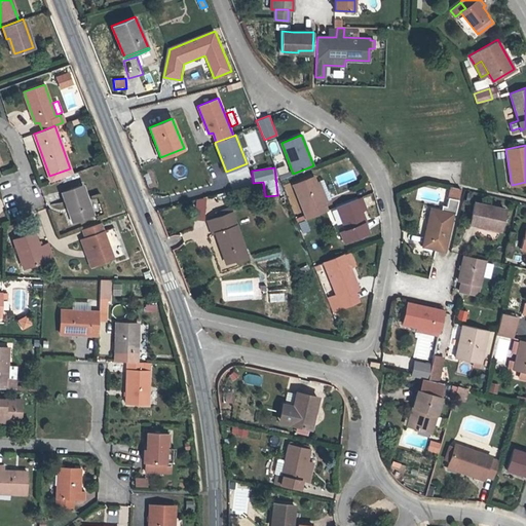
[(71,174),(70,168),(49,176),(51,181),(71,174)]
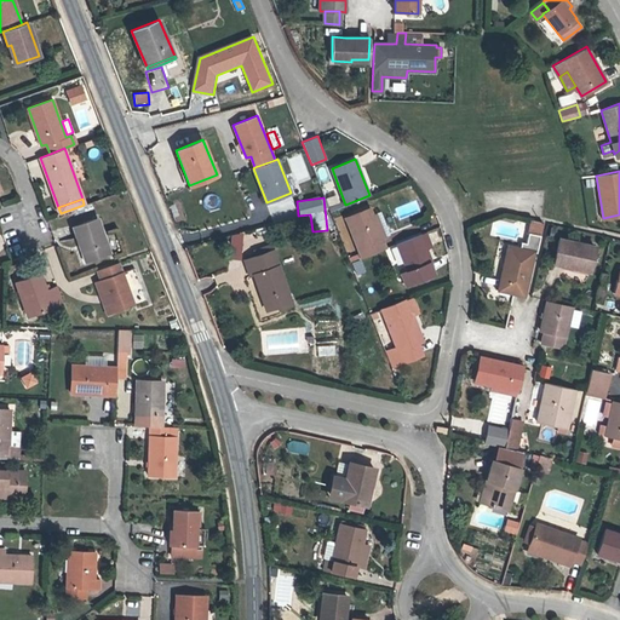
[(383,240),(382,237),(372,213),(371,208),(345,217),(360,253),(361,257),(386,247),(384,240),(383,240)]
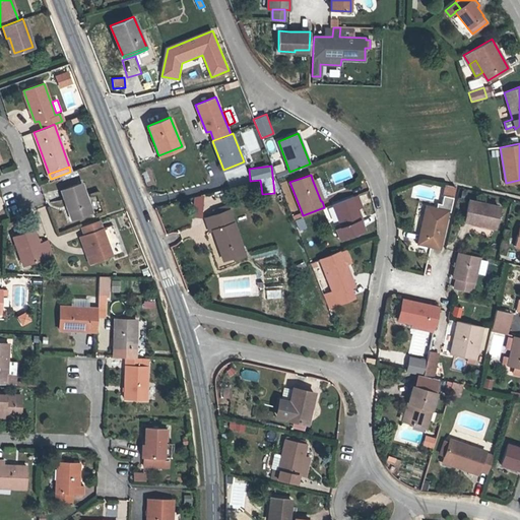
[(319,177),(312,179),(320,199),(327,196),(319,177)]
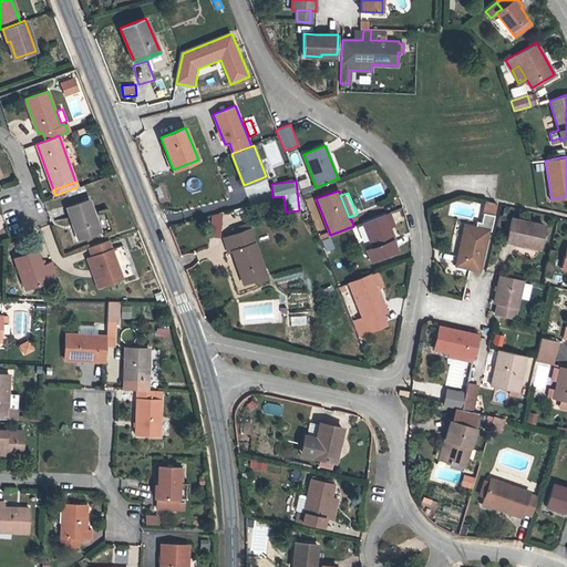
[(78,238),(100,230),(88,199),(68,207),(78,238)]
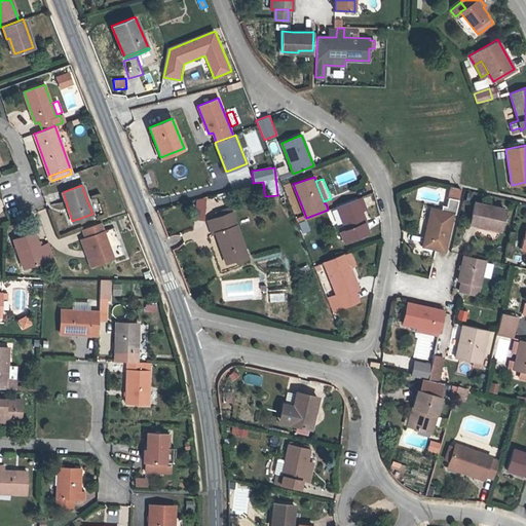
[(456,208),(461,187),(451,185),(447,205),(456,208)]
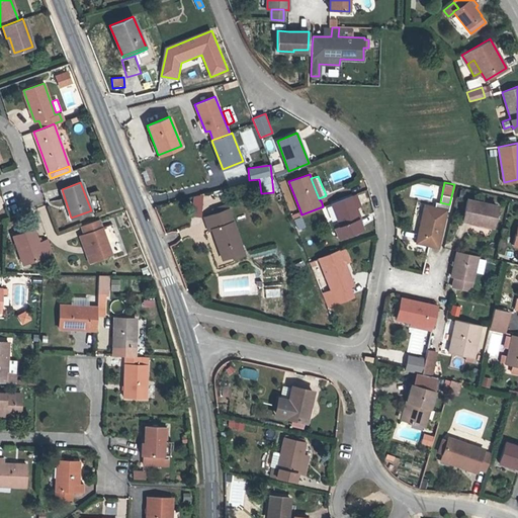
[(210,193),(194,197),(196,206),(212,203),(210,193)]
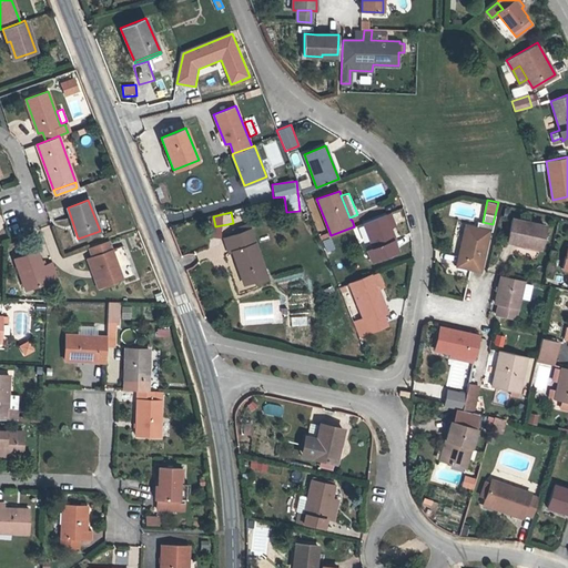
[(367,250),(372,260),(397,250),(394,240),(396,239),(386,214),(363,223),(373,247),(367,250)]
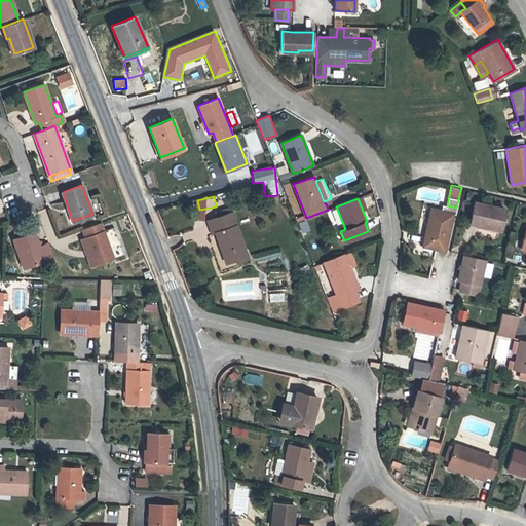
[(500,229),(504,209),(475,202),(470,223),(500,229)]
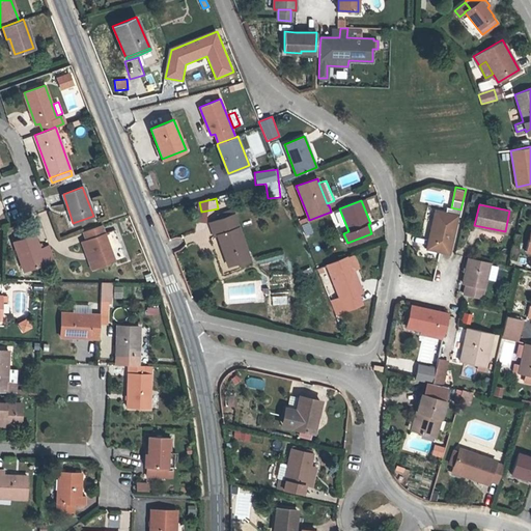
[(435,210),(426,248),(440,251),(449,253),(449,252),(457,215),(435,210)]
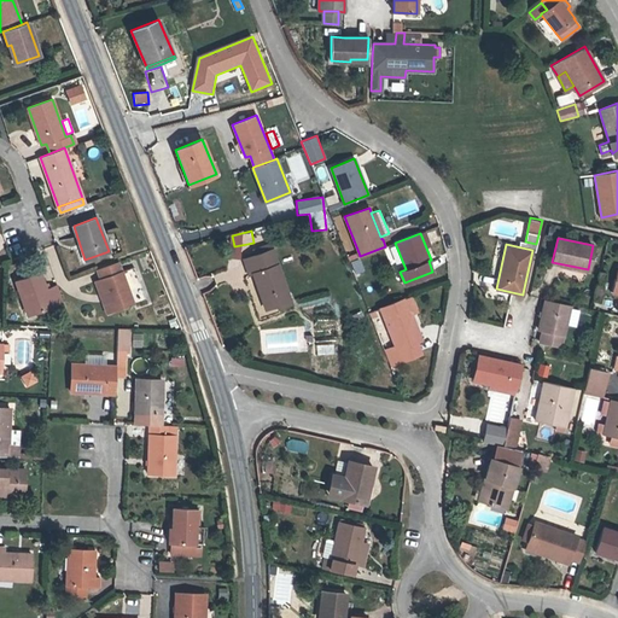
[(272,250),(244,258),(249,275),(255,274),(267,308),(278,304),(278,307),(290,303),(272,250)]
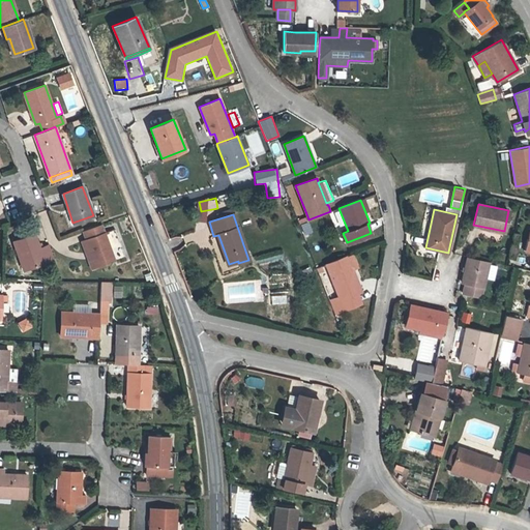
[(311,226),(308,219),(299,224),(304,238),(313,235),(308,227),(311,226)]
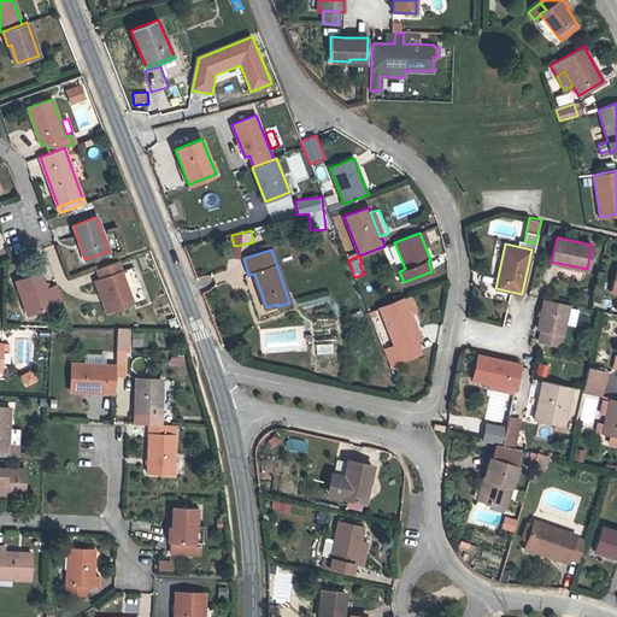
[(100,278),(111,310),(133,303),(117,260),(97,268),(100,278)]
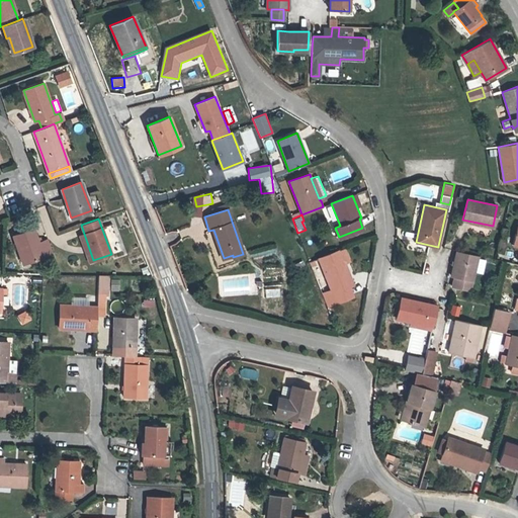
[(33,229),(14,236),(23,263),(53,253),(48,239),(38,243),(33,229)]
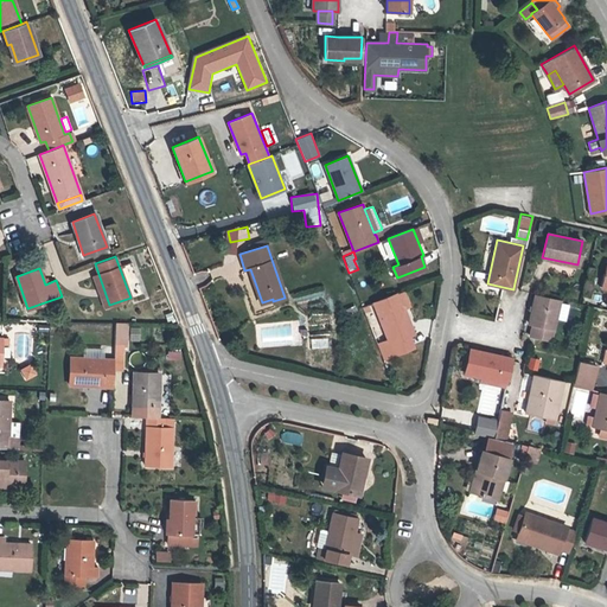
[(106,306),(109,305),(98,274),(94,275),(106,306)]
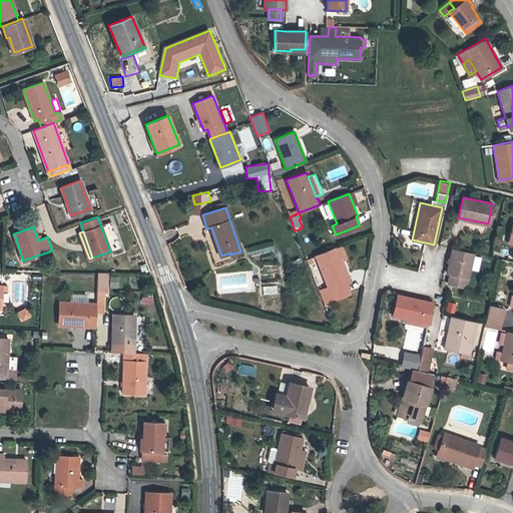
[(341,245),(336,247),(341,261),(346,260),(341,245)]
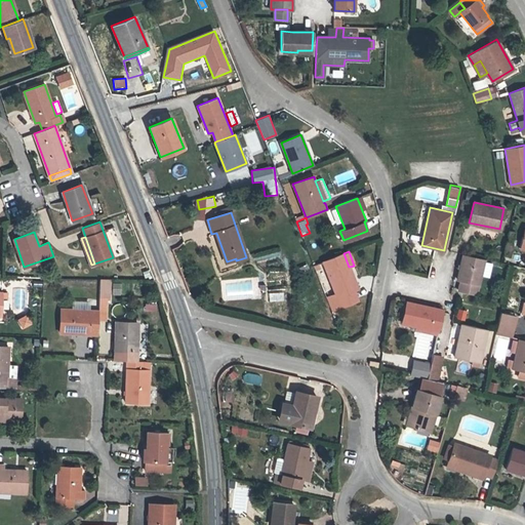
[(358,288),(349,267),(344,253),(323,261),(335,293),(326,297),(331,311),(358,300),(354,290),(358,288)]
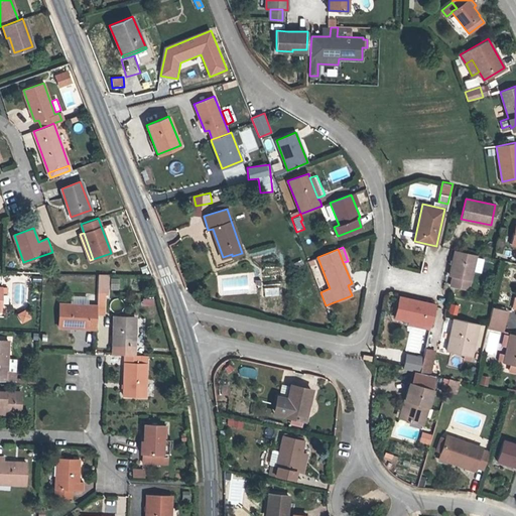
[(454,274),(450,284),(469,288),(473,270),(481,272),(484,258),(476,256),(477,254),(456,249),(449,273),(454,274)]
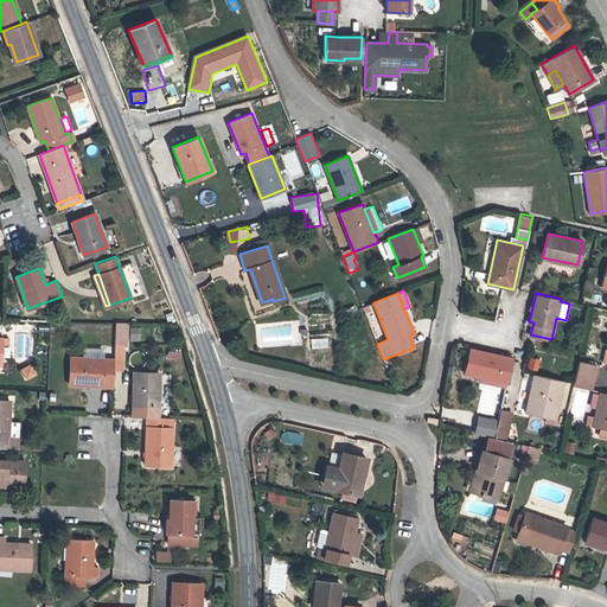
[(114,343),(123,344),(125,323),(115,323),(114,343)]
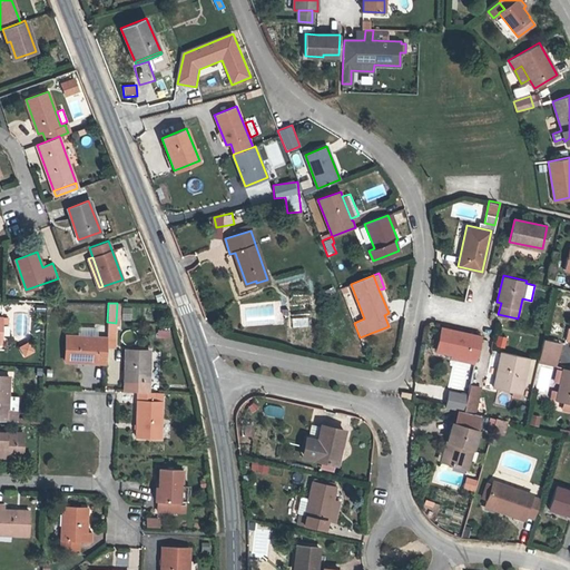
[(123,320),(131,320),(131,307),(123,307),(123,320)]
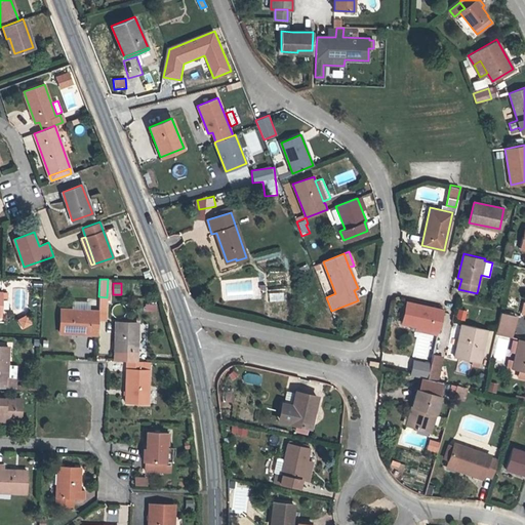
[(106,319),(107,297),(98,296),(98,312),(97,319),(106,319)]
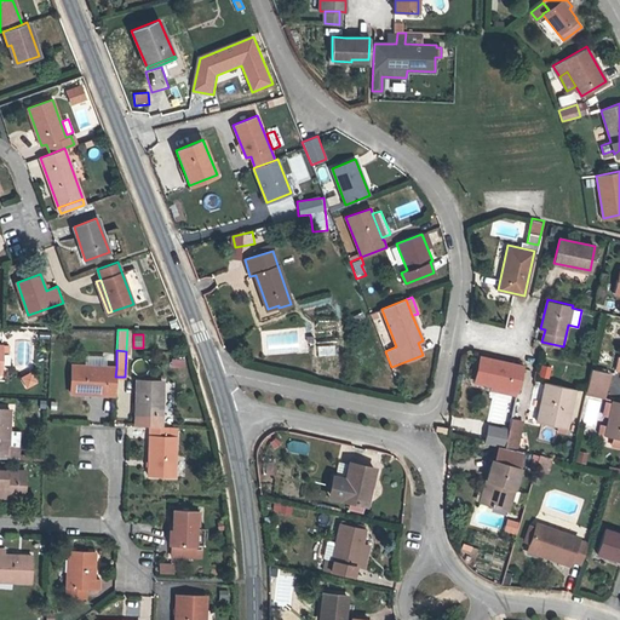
[(475,382),(492,385),(509,389),(517,390),(522,366),(481,356),(475,382)]
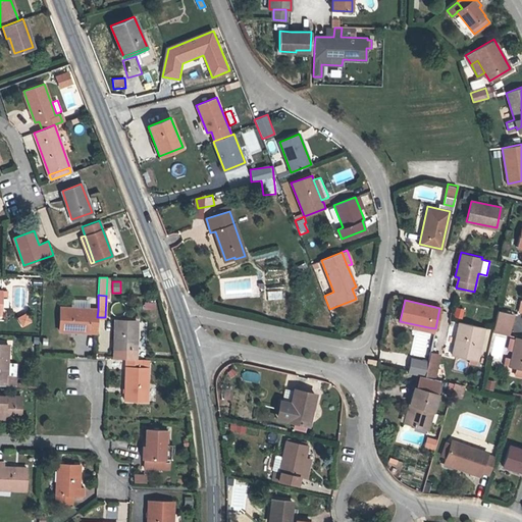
[(97,317),(98,310),(60,308),(59,329),(97,331),(97,317)]
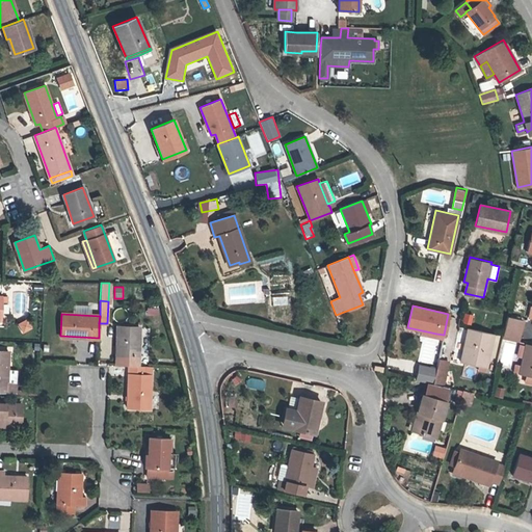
[(464,314),(463,324),(471,324),(472,314),(464,314)]
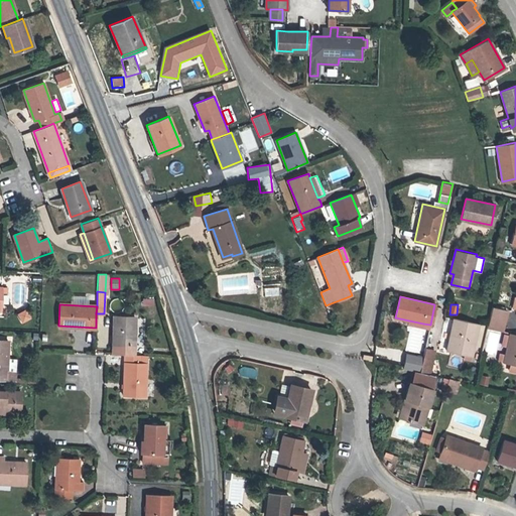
[(493,306),(489,325),(488,328),(503,331),(507,309),(493,306)]
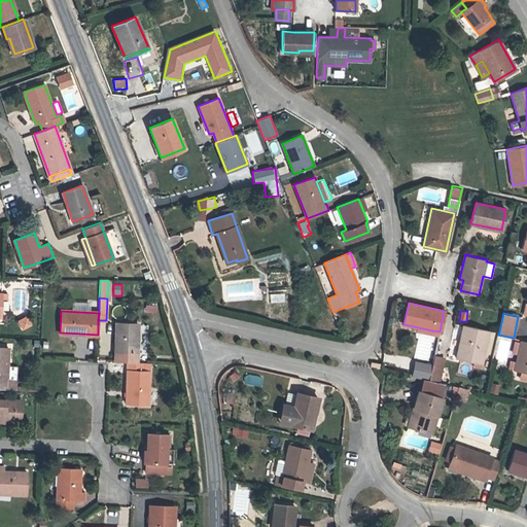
[(27,315),(18,320),(23,329),(32,325),(27,315)]
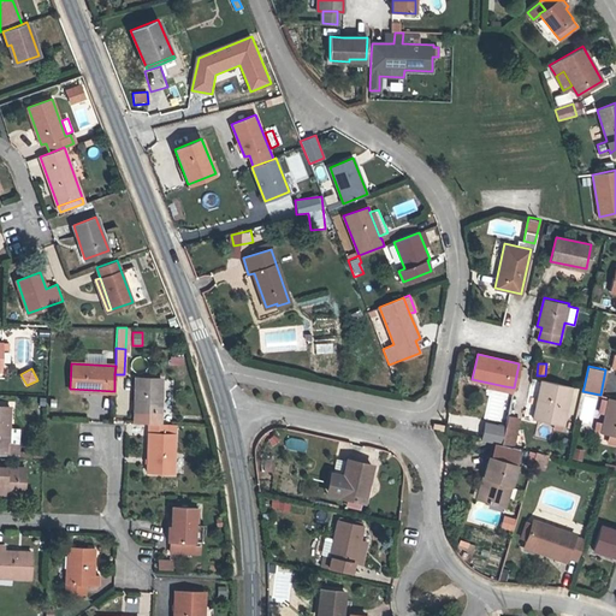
[(533,418),(533,419),(550,422),(549,427),(561,430),(572,385),(533,377),(525,415),(533,418)]
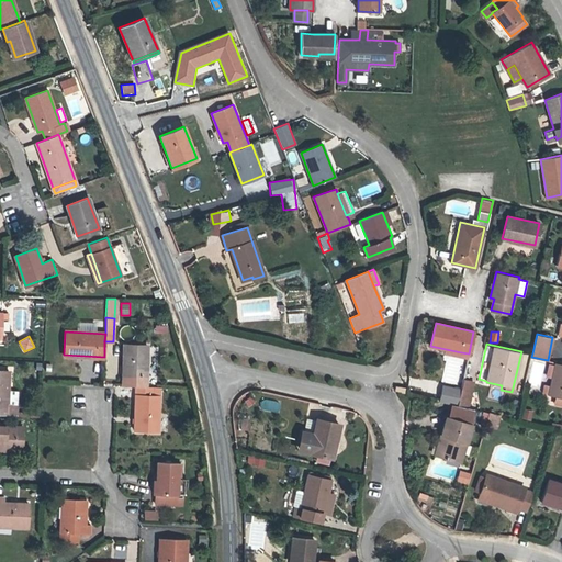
[(135,386),(145,388),(146,346),(123,345),(122,386),(135,386)]
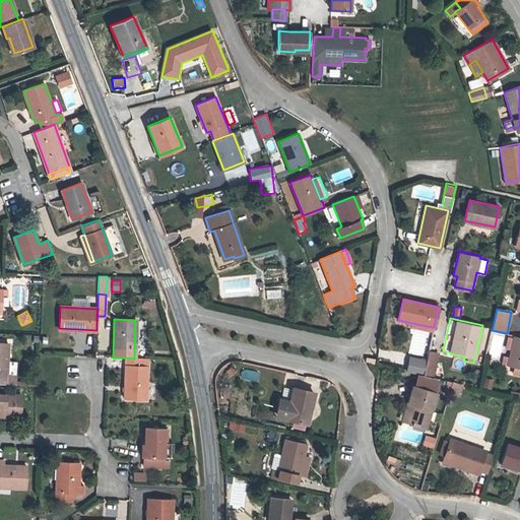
[(510,355),(508,363),(508,365),(519,367),(519,336),(514,335),(510,355)]
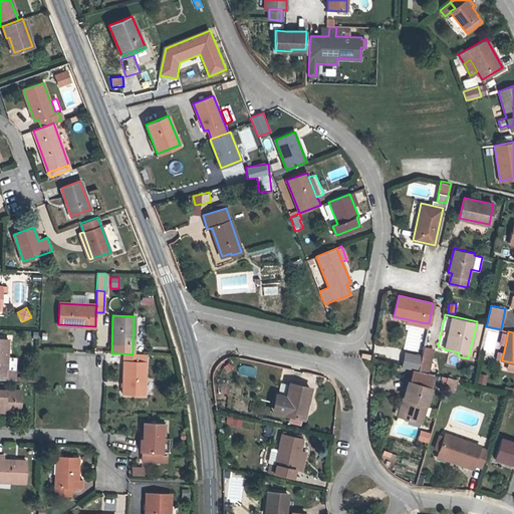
[(0,378),(14,379),(14,375),(14,369),(6,368),(6,356),(7,339),(0,338),(0,378)]
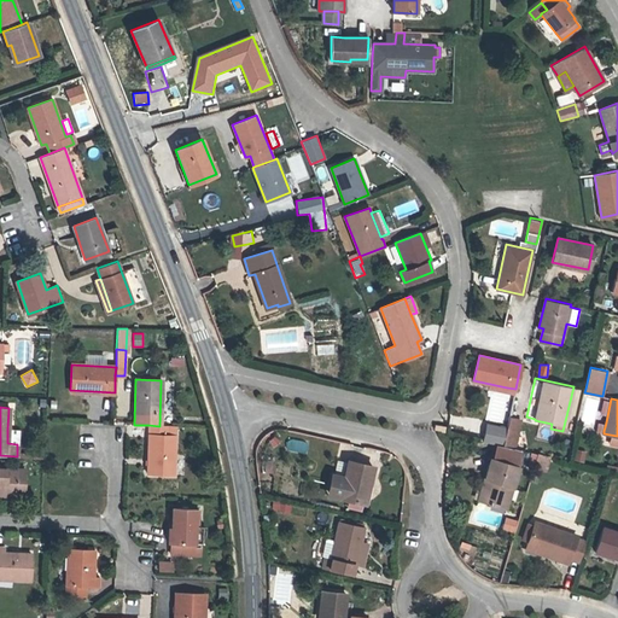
[(509,417),(507,427),(520,430),(523,419),(509,417)]
